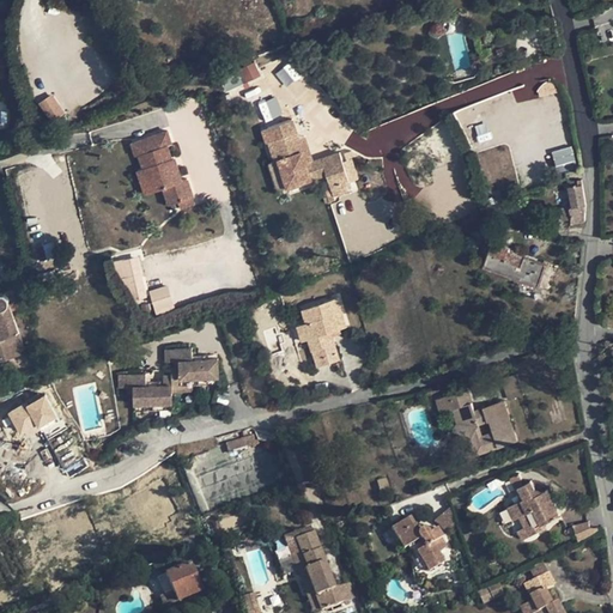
[(254,62),(219,79),(225,92),(260,76),(254,62)]
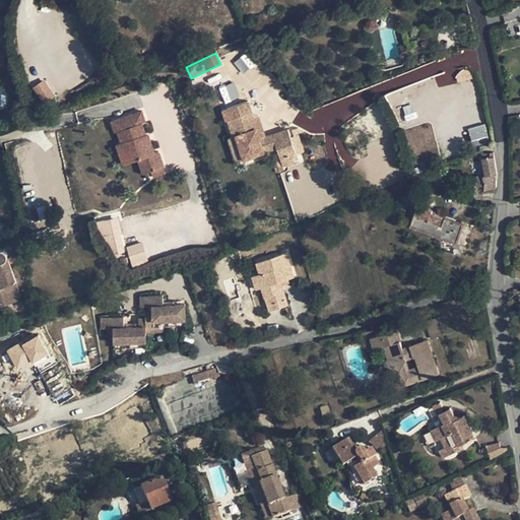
[(241,73),(253,66),(247,54),(235,61),(241,73)]
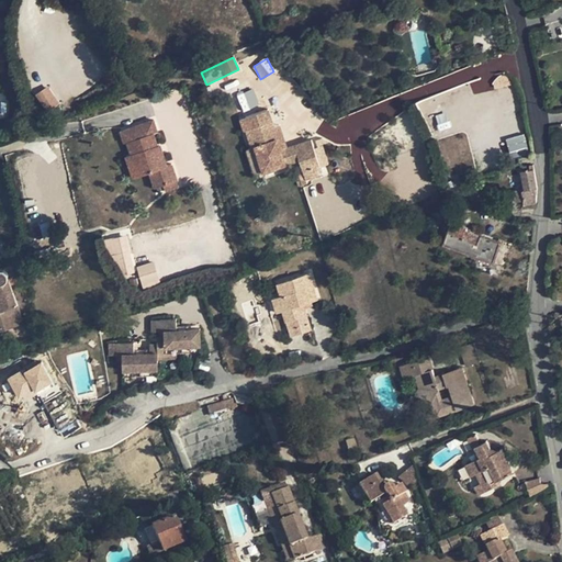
[(35,94),(47,112),(59,104),(47,87),(35,94)]
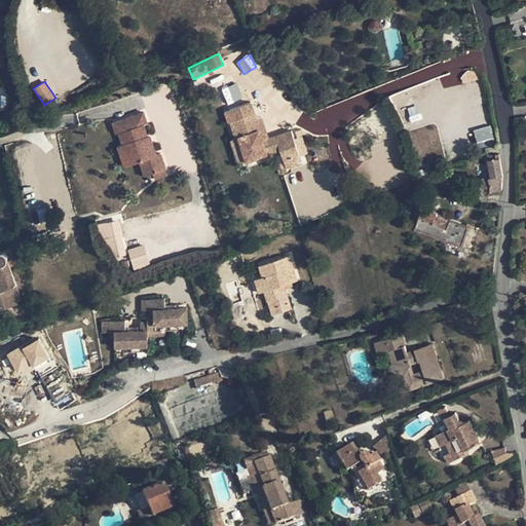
[(221,88),(227,105),(242,99),(236,82),(221,88)]
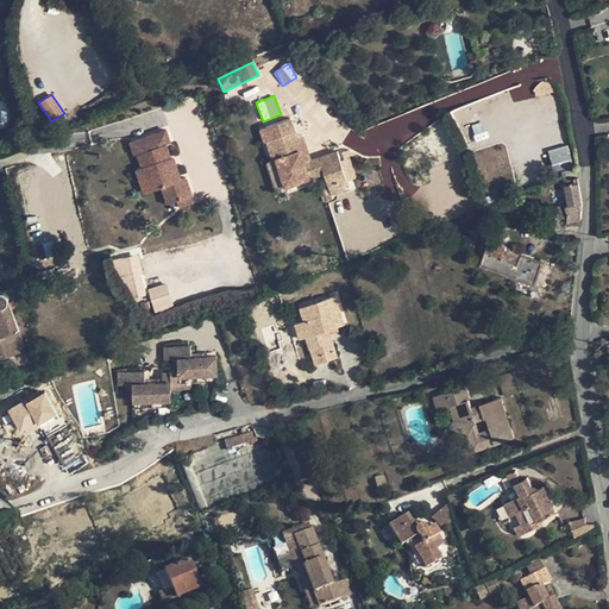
[(290,118),(267,126),(270,138),(268,139),(268,140),(274,159),(277,158),(286,184),(314,175),(309,161),(305,162),(300,150),(299,150),(295,138),(297,138),(297,137),(290,118)]
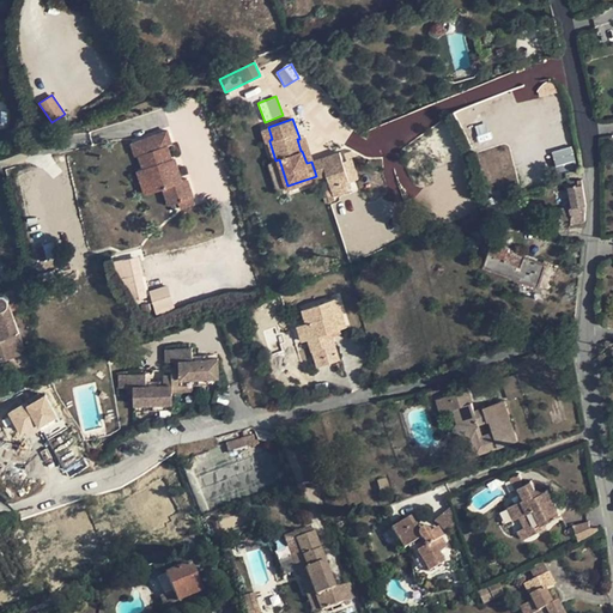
[(262,129),(267,141),(269,141),(269,140),(272,139),(268,127),(262,129)]
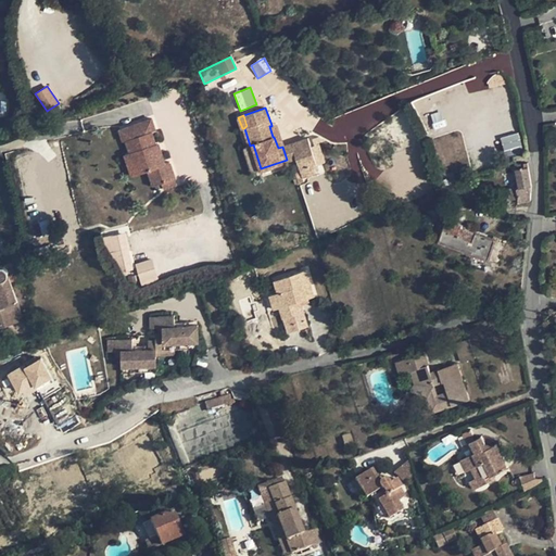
[(152,118),(123,128),(127,140),(130,152),(131,152),(134,152),(140,173),(149,169),(154,185),(162,182),(164,188),(175,185),(173,178),(175,177),(169,162),(165,163),(160,165),(153,144),(155,143),(152,131),(155,130),(152,118)]
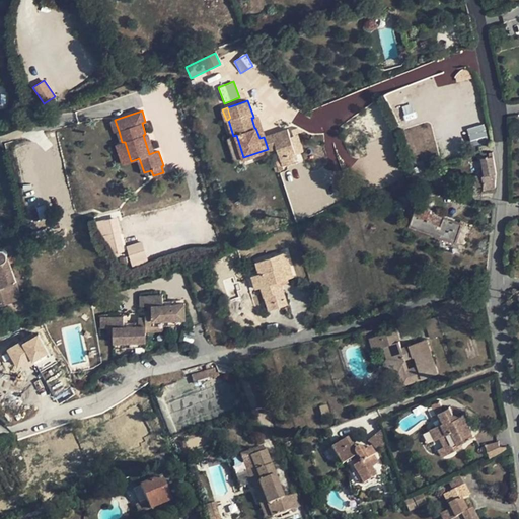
[(262,126),(257,116),(253,117),(253,118),(251,118),(254,128),(255,128),(262,126)]
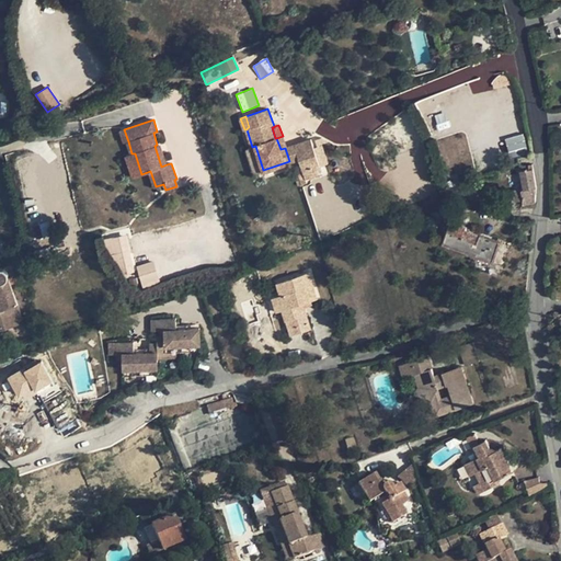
[(524,135),(504,138),(507,151),(526,148),(524,135)]
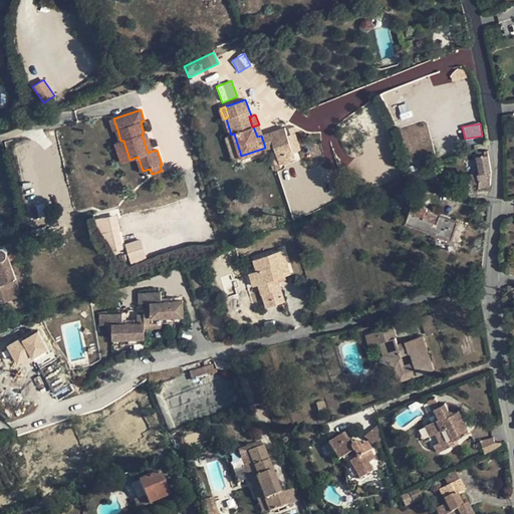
[(259,124),(253,126),(257,137),(261,136),(262,135),(259,124)]
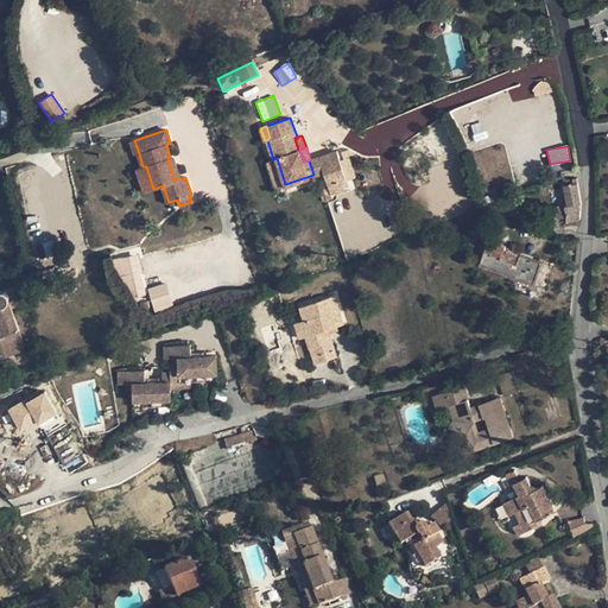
[(337,151),(320,157),(324,172),(329,187),(331,185),(334,191),(344,188),(343,182),(347,181),(337,151)]
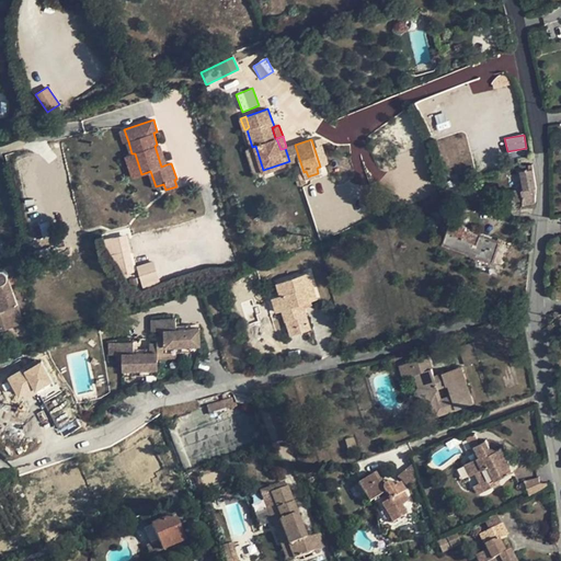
[(167,164),(160,144),(157,145),(155,146),(161,167),(167,164)]
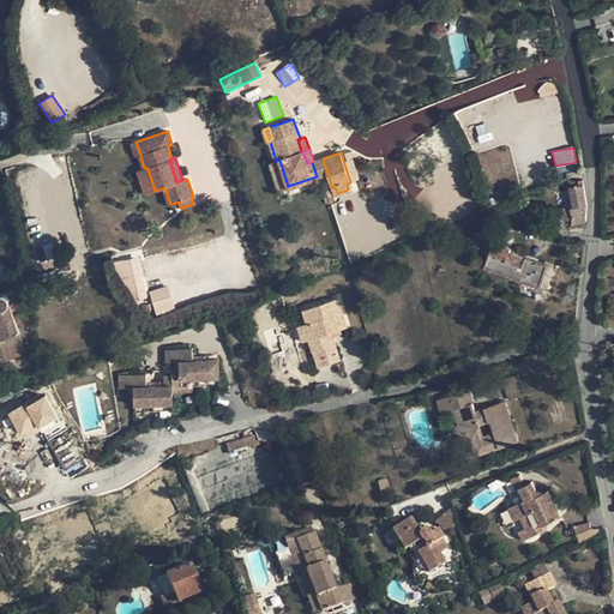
[(313,161),(312,162),(317,176),(327,174),(323,158),(313,161)]
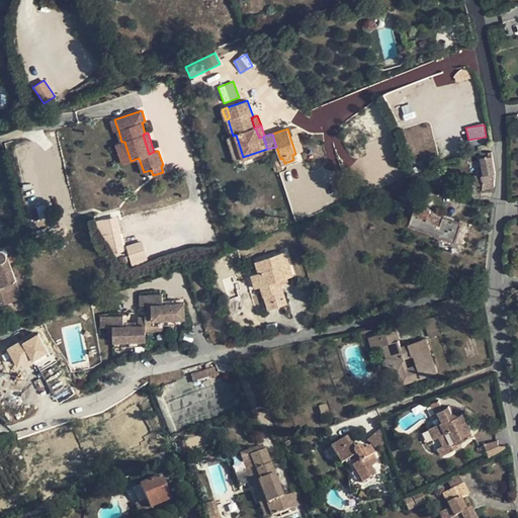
[(243,157),(236,135),(233,136),(228,137),(236,160),(243,157)]
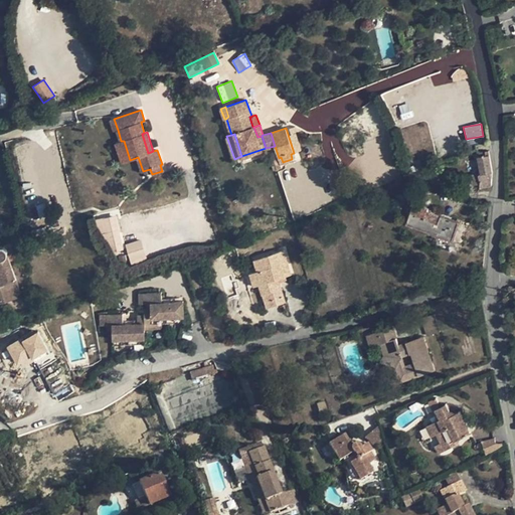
[(121,141),(116,142),(123,163),(130,160),(124,141),(122,141),(121,141)]
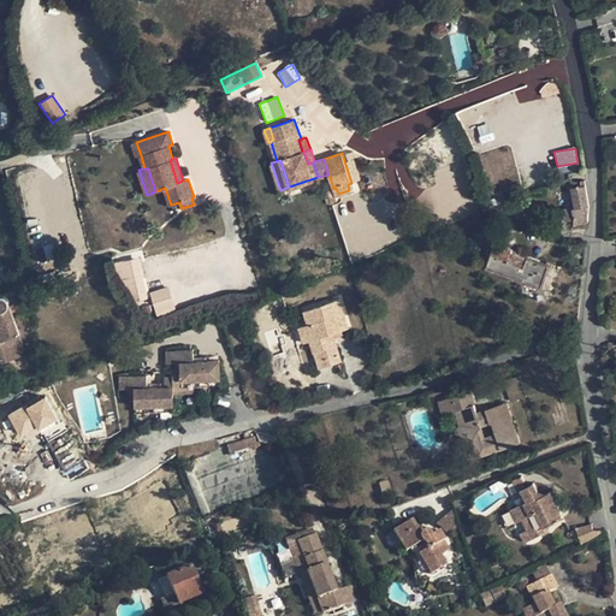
[(581,185),(572,187),(576,208),(573,208),(564,208),(564,220),(574,220),(575,224),(588,221),(590,206),(586,184),(586,179),(581,181),(581,185)]
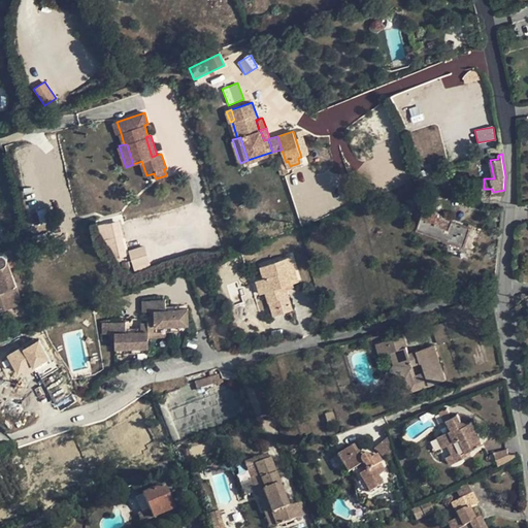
[(451,180),(449,173),(440,176),(442,184),(451,180)]
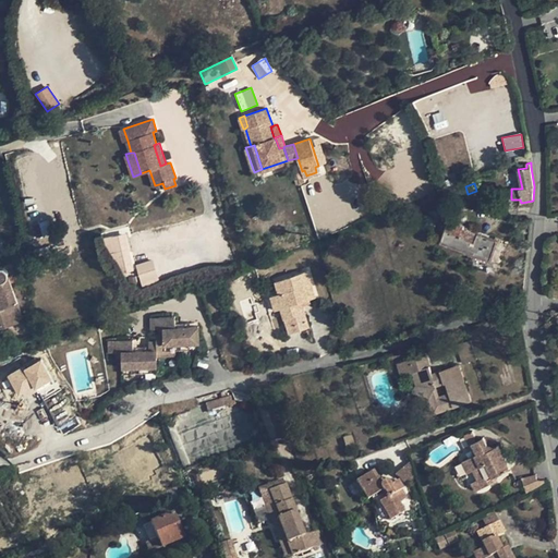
[(440,217),(439,208),(428,210),(429,218),(440,217)]
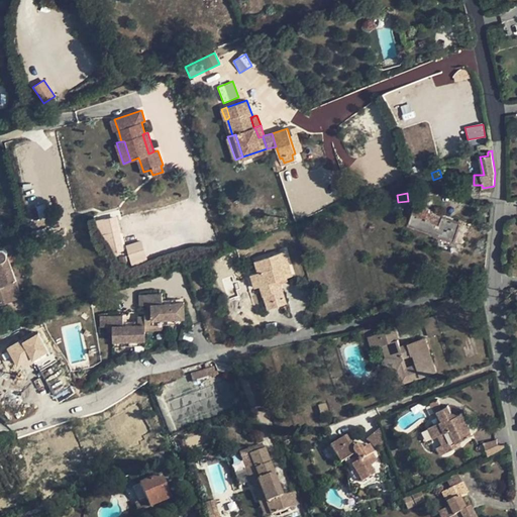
[(416,204),(408,224),(454,241),(460,223),(462,224),(463,222),(459,220),(458,222),(451,219),(450,222),(446,220),(447,218),(429,212),(430,209),(416,204)]
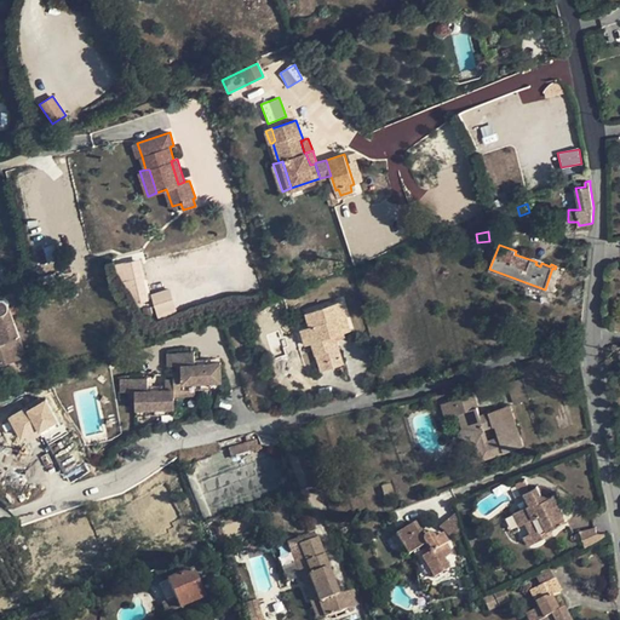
[(139,258),(115,264),(124,279),(143,274),(139,258)]
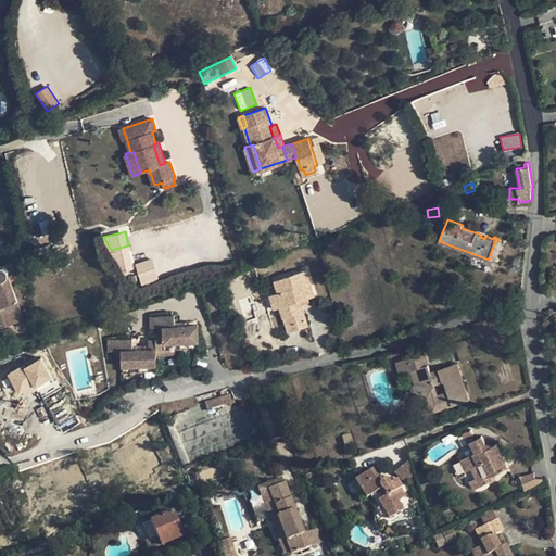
[(160,279),(155,260),(134,265),(138,285),(160,279)]
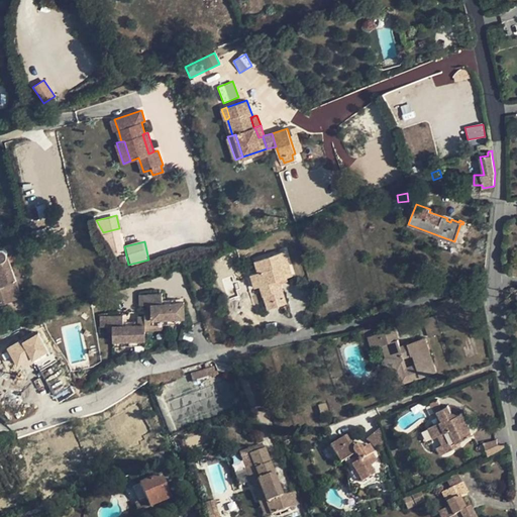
[(16,281),(7,255),(7,254),(7,253),(7,251),(6,250),(5,249),(4,248),(3,247),(2,247),(0,247),(0,246),(0,300),(1,304),(21,297),(16,281)]
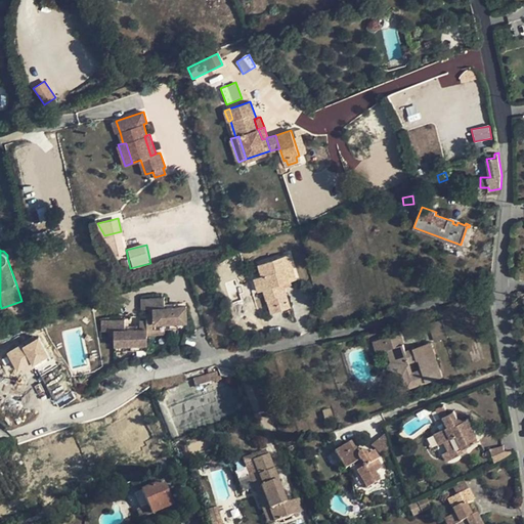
[(289,255),(259,264),(262,275),(254,278),(258,291),(264,290),(271,312),(290,307),(284,287),(282,284),(290,281),(296,279),(289,255)]
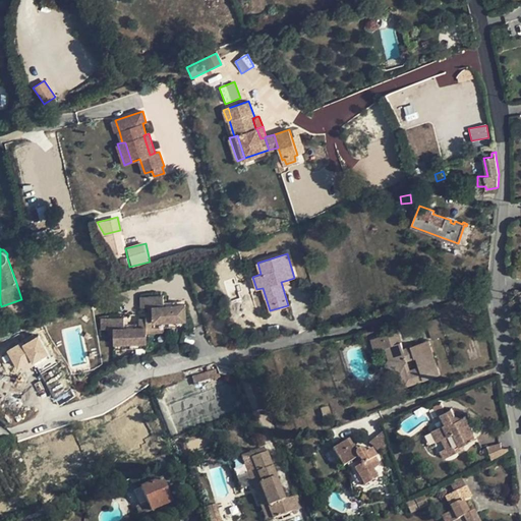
[(164,327),(186,326),(185,305),(164,305),(163,295),(149,296),(149,306),(149,312),(147,312),(147,327),(164,327)]
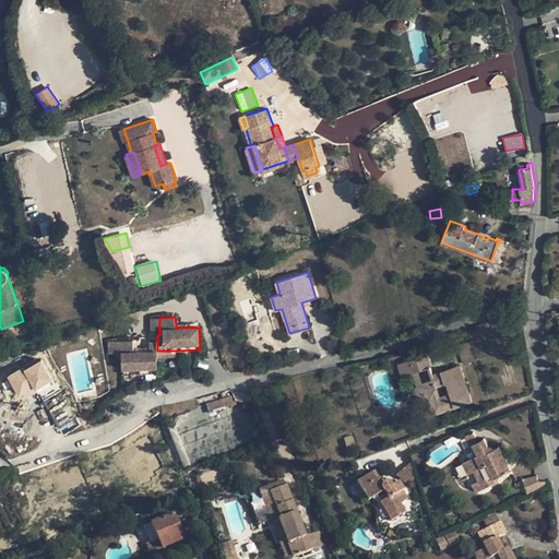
[(30,322),(23,324),(23,329),(25,333),(32,331),(30,322)]
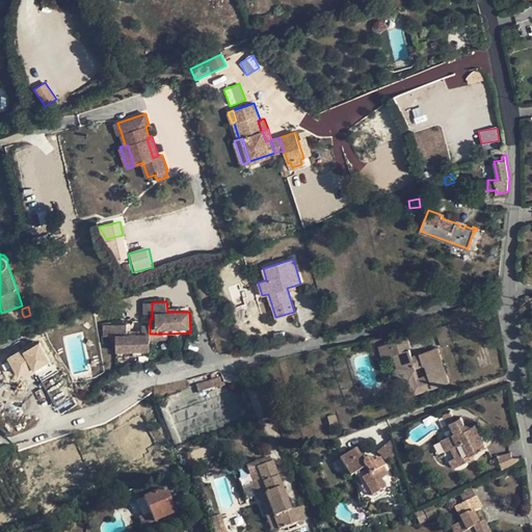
[(117,355),(151,354),(150,339),(150,334),(128,335),(128,324),(112,324),(112,336),(112,341),(117,341),(117,355)]
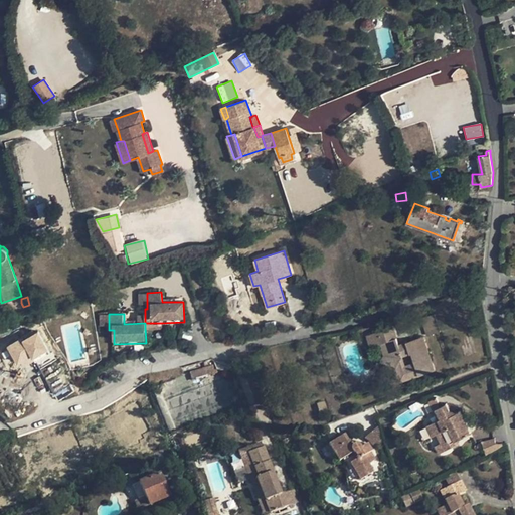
[(435,314),(421,318),(423,323),(436,319),(435,314)]
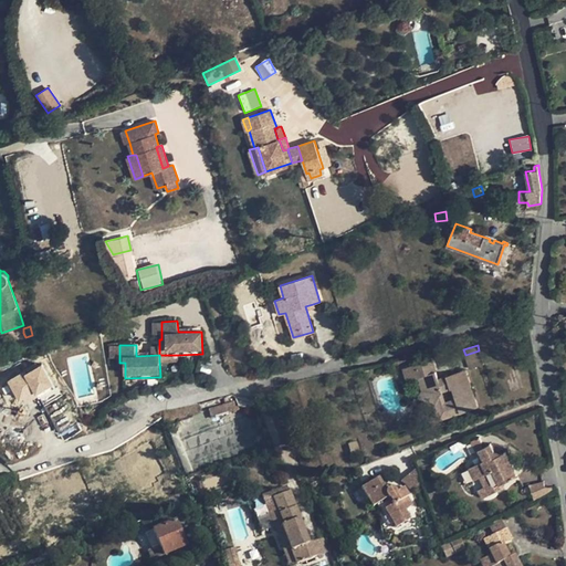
[(479,350),(465,355),(470,368),(484,364),(479,350)]
